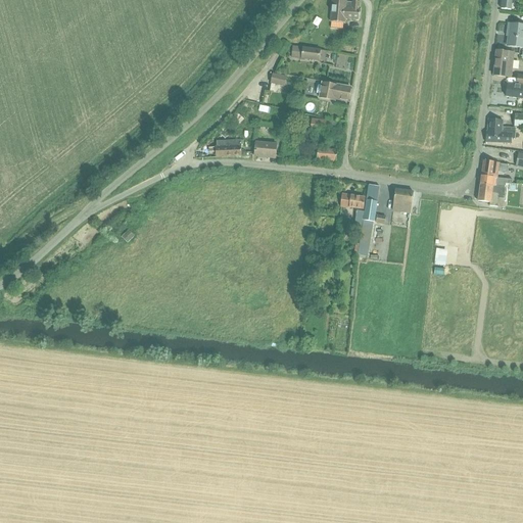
[(333,0),(332,0),(330,22),(332,22),(331,29),(343,30),(343,24),(345,24),(345,19),(360,20),(361,9),(361,8),(360,8),(360,2),(355,2),(352,2),(352,4),(346,3),(346,1),(333,0)]
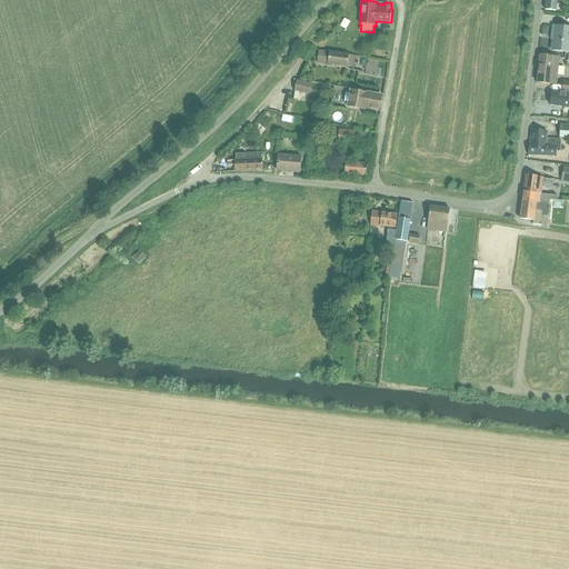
[(546,0),(546,10),(547,10),(556,11),(557,6),(562,6),(566,7),(566,0),(546,0)]
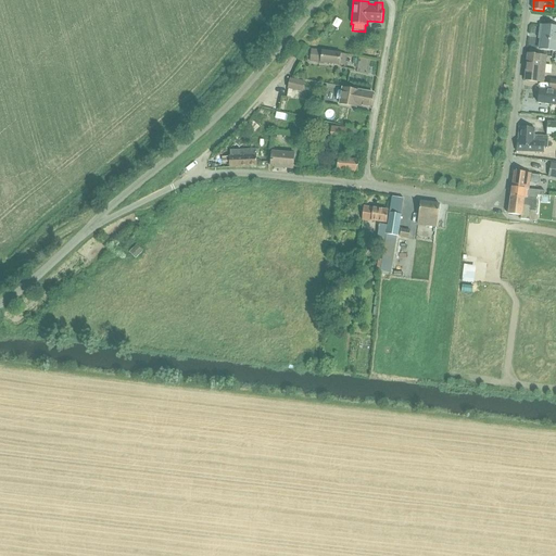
[(555,27),(540,25),(539,34),(541,34),(541,40),(540,50),(555,51),(555,27)]
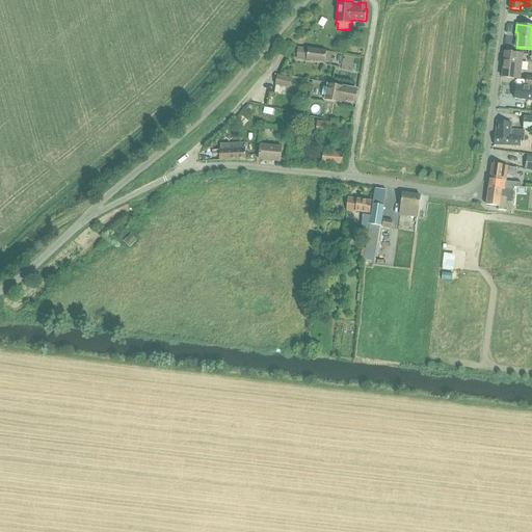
[(281,52),(280,53),(288,58),(288,57),(295,47),(288,42),(281,53),(281,52)]
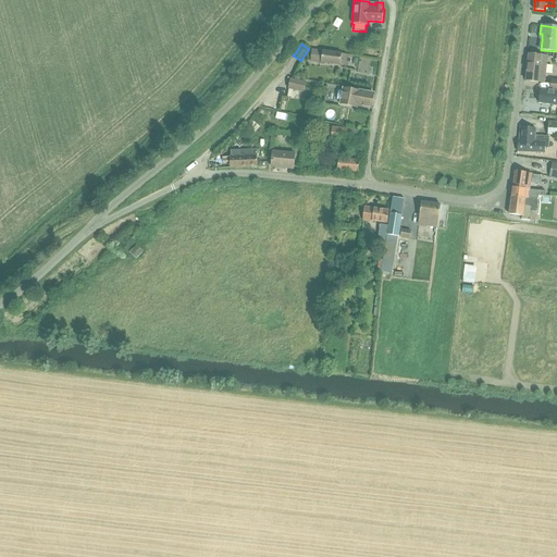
[(346,66),(347,56),(312,50),(311,62),(346,66)]
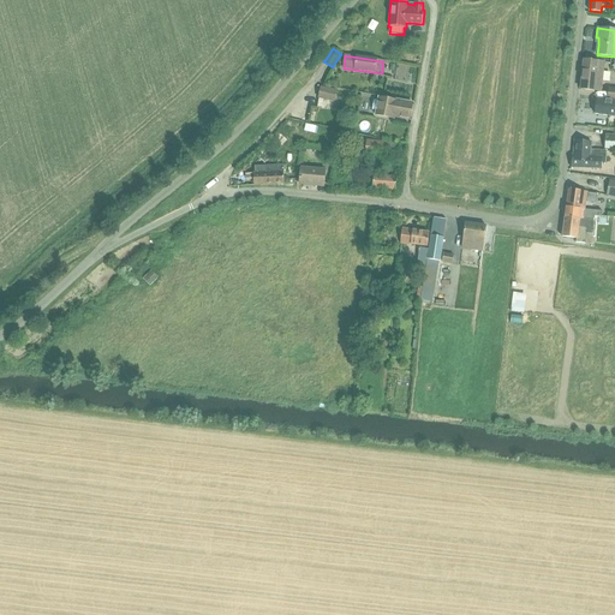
[(598,63),(584,60),(581,90),(601,91),(603,71),(597,71),(598,63)]
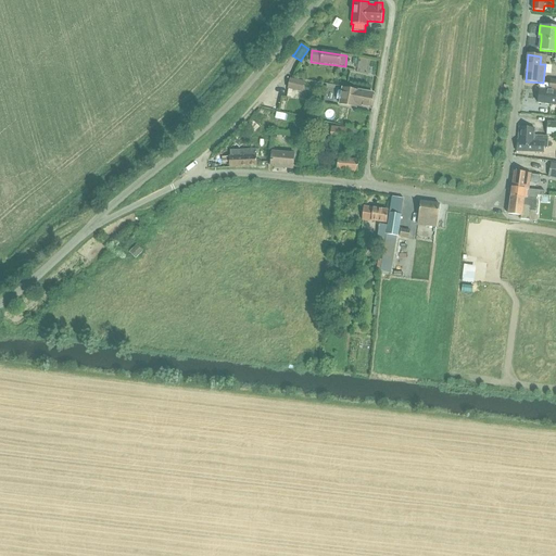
[(304,83),(290,79),(289,89),(302,92),(304,83)]
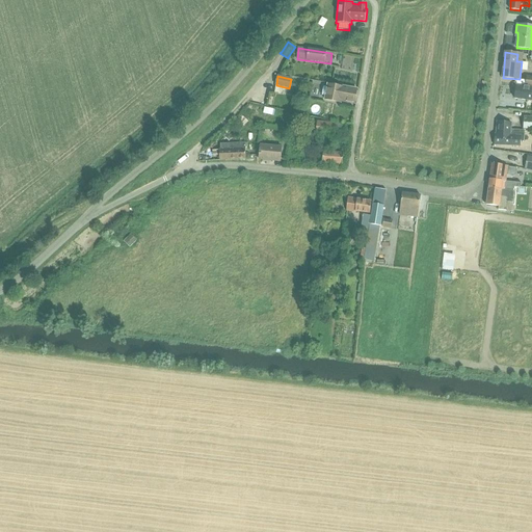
[(323,87),(322,96),(326,96),(325,100),(340,103),(340,101),(354,104),(357,90),(356,89),(328,84),(327,87),(323,87)]
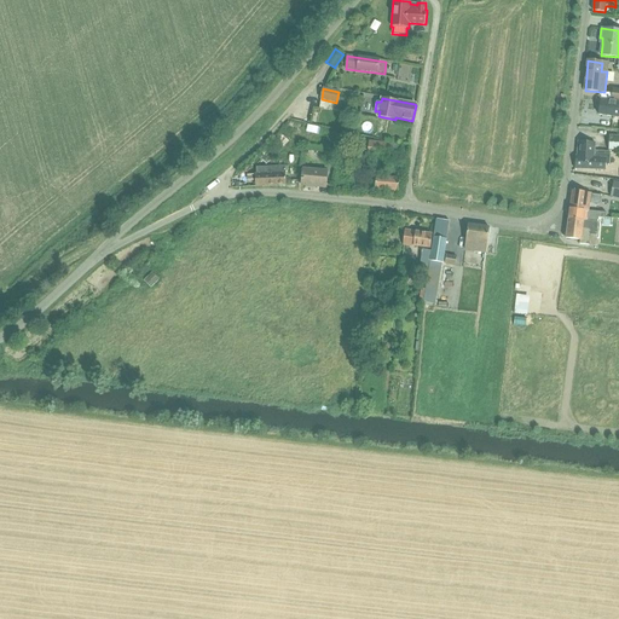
[(618,102),(601,100),(599,115),(618,117),(618,102)]
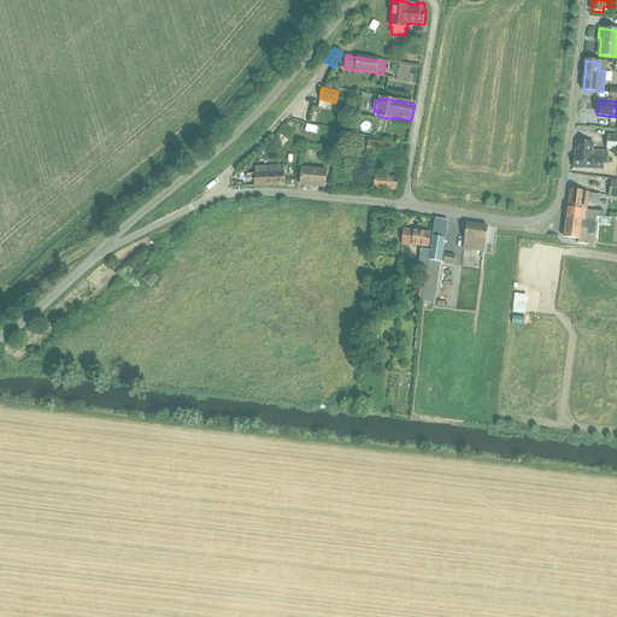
[(274,151),(285,139),(278,134),(268,146),(274,151)]
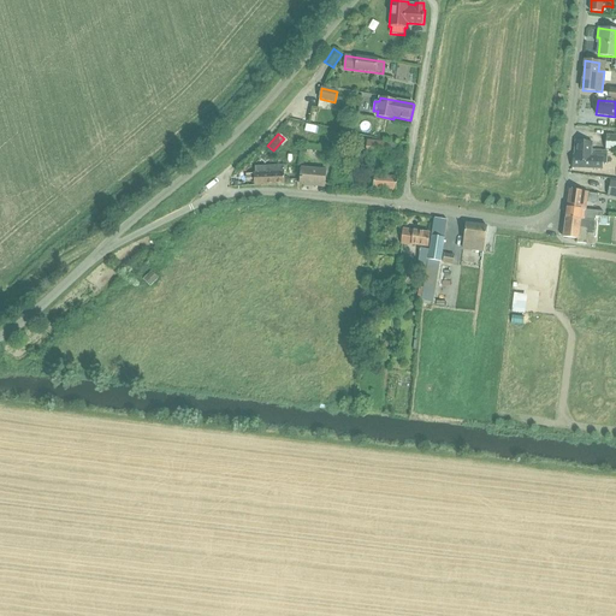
[(615,135),(606,135),(605,150),(615,150),(615,135)]
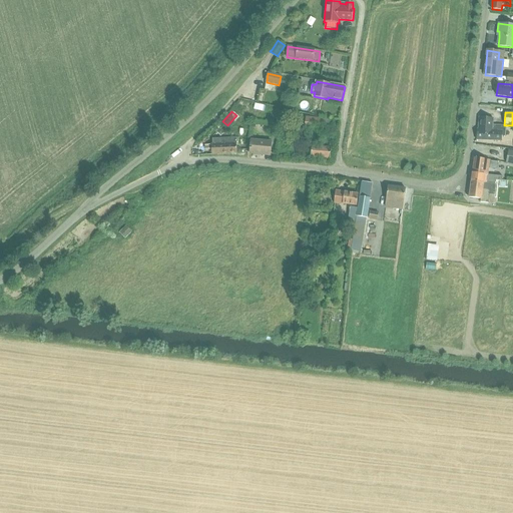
[(307,118),(306,129),(323,131),(323,125),(333,126),(334,121),(324,120),(307,118)]
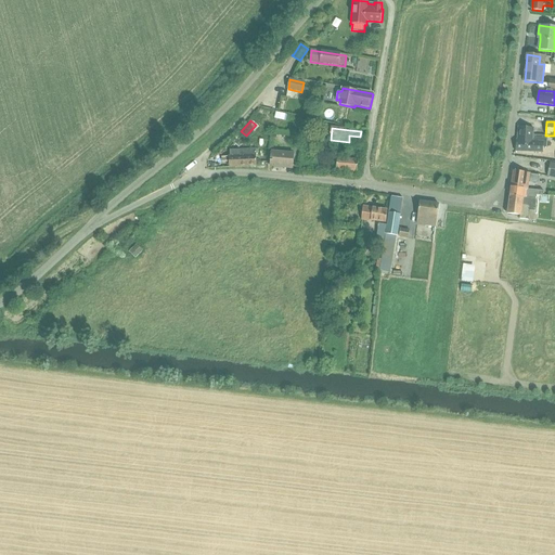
[(516,141),(516,151),(518,152),(542,153),(543,147),(546,147),(547,137),(533,136),(533,132),(533,129),(520,128),(517,128),(517,131),(516,141)]
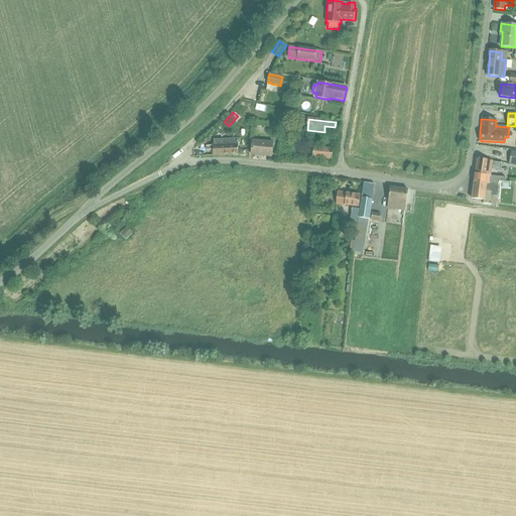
[(224,121),(215,129),(222,137),(231,129),(224,121)]
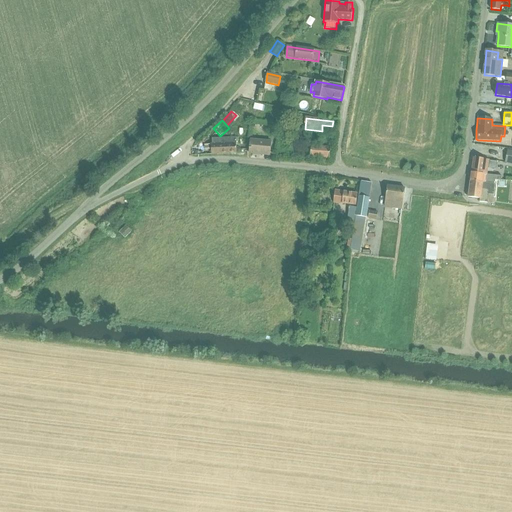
[(213,144),(211,145),(211,153),(211,154),(227,153),(236,153),(236,148),(236,137),(217,138),(212,138),(212,141),(213,144)]
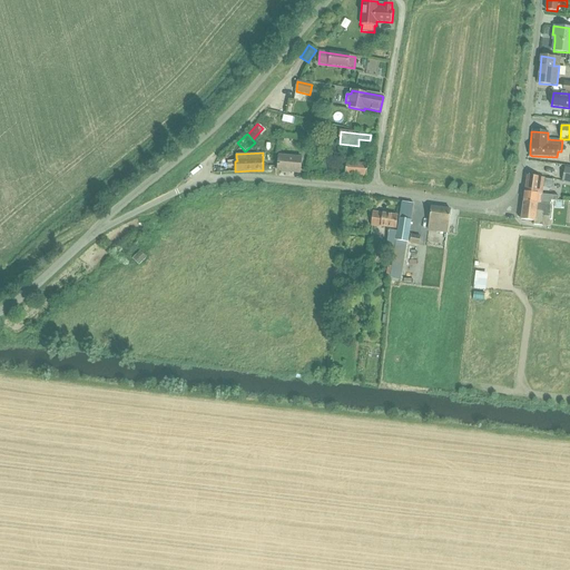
[(278,156),(277,170),(301,173),(302,158),(278,156)]
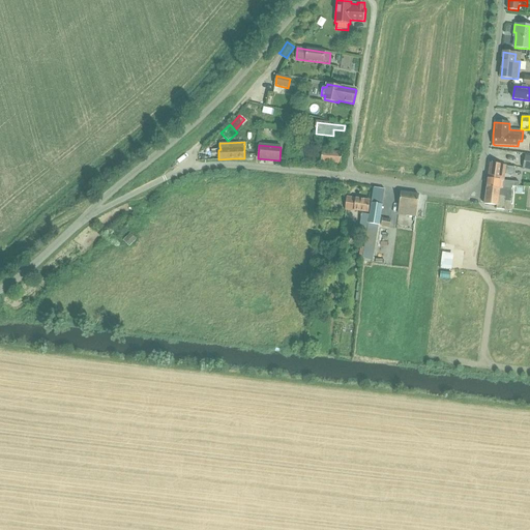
[(323,147),(321,164),(341,166),(343,153),(329,152),(329,153),(328,152),(329,147),(323,147)]
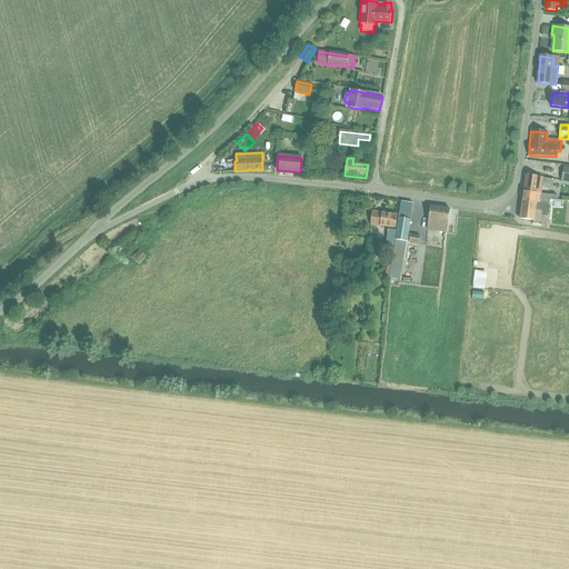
[(525,192),(522,201),(529,202),(549,205),(549,200),(557,201),(557,196),(538,193),(540,178),(528,176),(527,176),(525,192)]
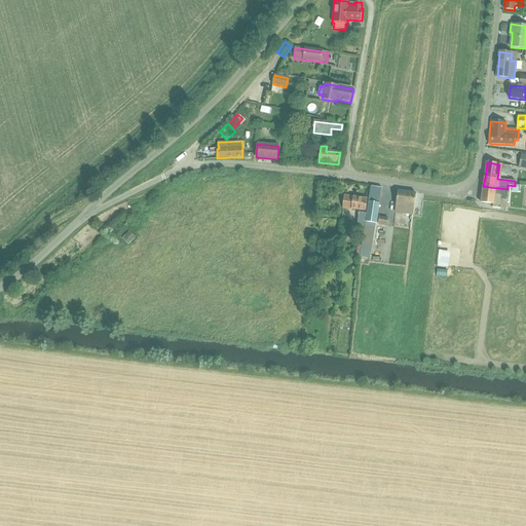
[(362,245),(361,256),(370,258),(372,247),(375,224),(376,224),(381,190),(382,188),(371,186),(371,188),(367,215),(365,229),(362,245)]
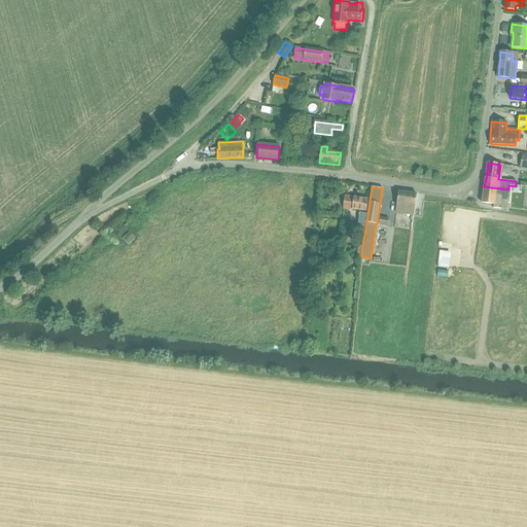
[(484,186),(482,203),(483,203),(494,205),(493,208),(501,209),(502,201),(508,201),(510,189),(508,189),(490,187),(484,186)]
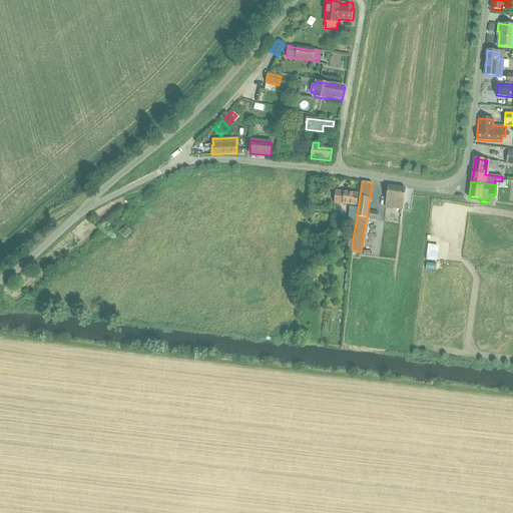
[(388,188),(387,199),(395,200),(394,208),(402,210),(404,201),(405,191),(406,188),(389,186),(388,188)]
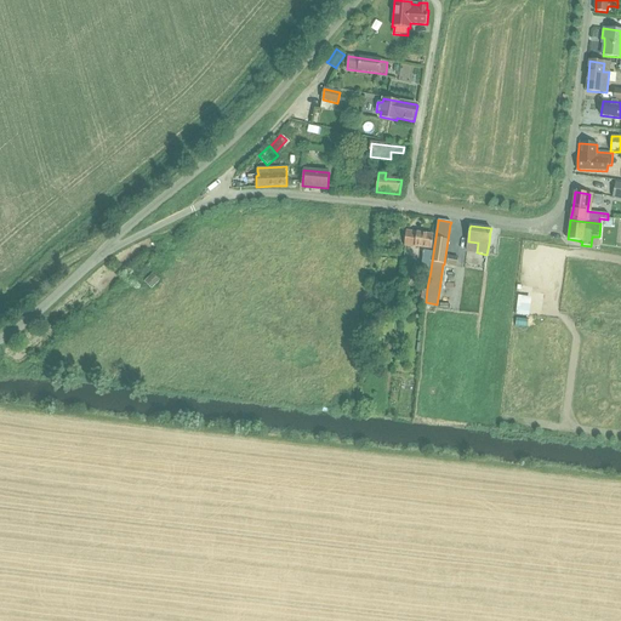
[(433,235),(406,232),(405,246),(416,248),(416,246),(432,249),(433,235)]
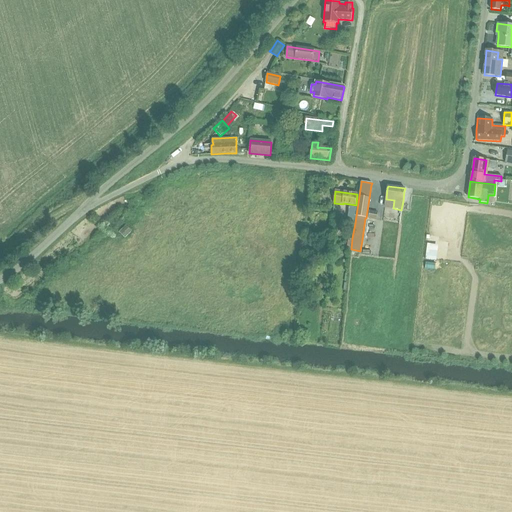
[(355,223),(357,209),(350,208),(347,222),(355,223)]
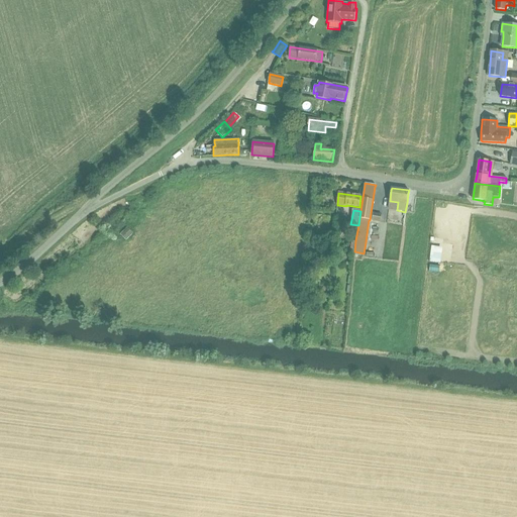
[(125,228),(120,233),(126,239),(131,234),(125,228)]
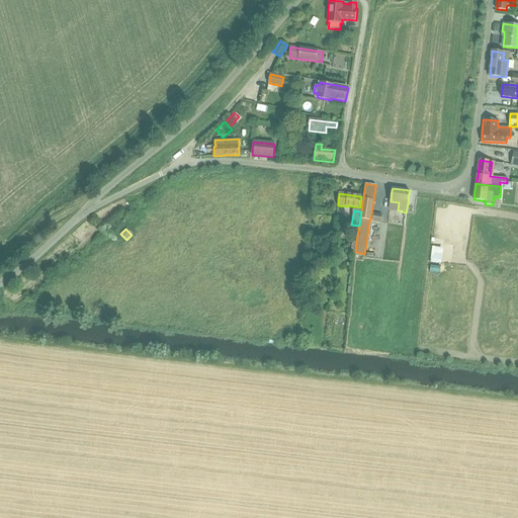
[(431,259),(430,263),(438,264),(439,260),(441,248),(433,247),(431,259)]
